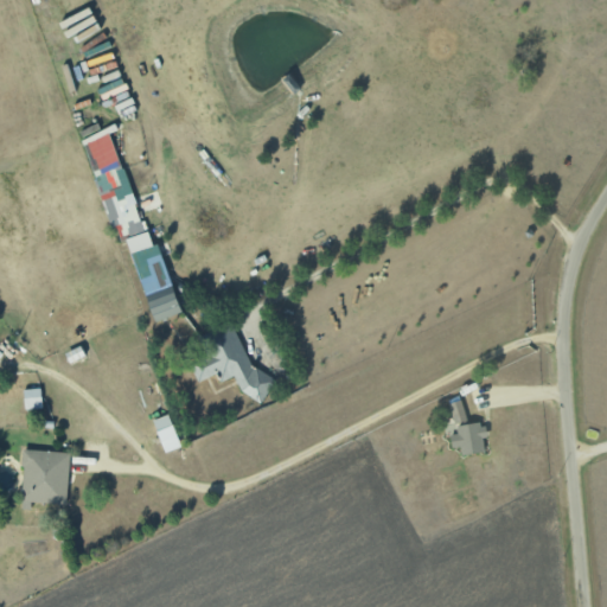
[(180,313),(159,243),(148,247),(114,134),(87,142),(113,228),(122,224),(153,321),(180,313)]
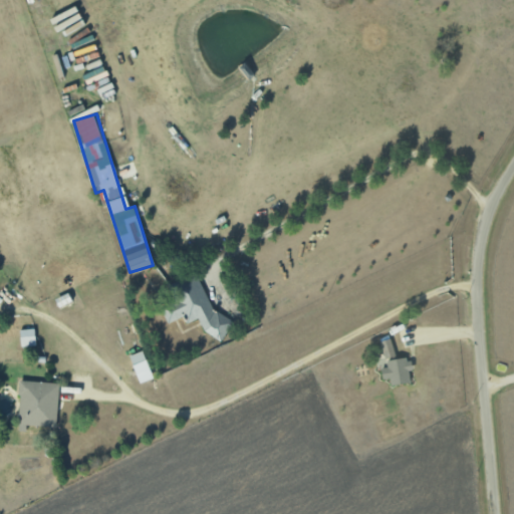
[(214,310),(198,276),(183,283),(170,304),(164,308),(162,311),(168,323),(185,316),(188,323),(199,318),(205,332),(222,341),(233,321),(214,310)]
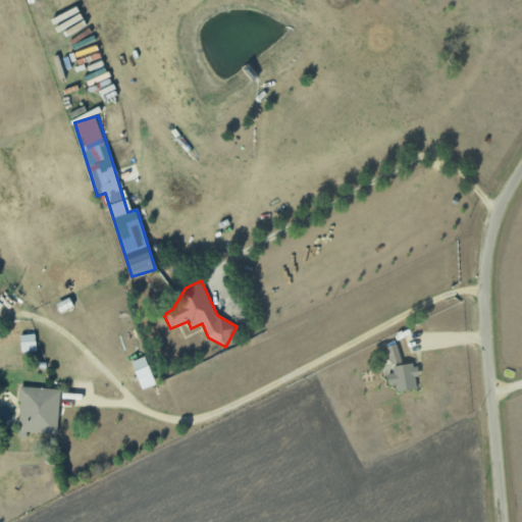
[(19,335),(21,353),(37,351),(35,333),(19,335)]
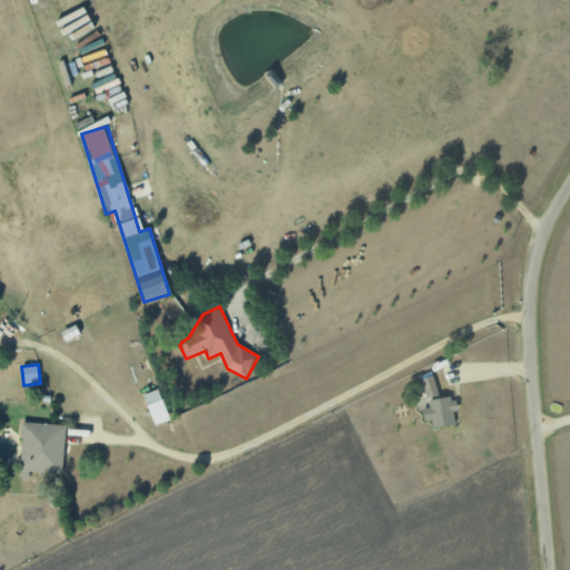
[(426,397),(438,394),(434,376),(423,379),(426,397)]
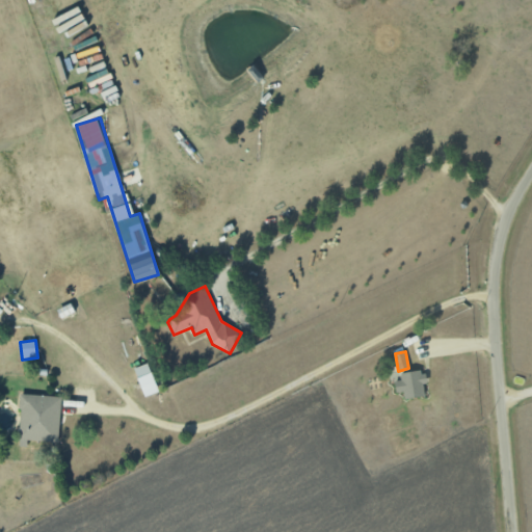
[(404,391),(405,399),(425,396),(423,383),(426,383),(423,370),(401,373),(402,380),(395,381),(397,393),(404,391)]
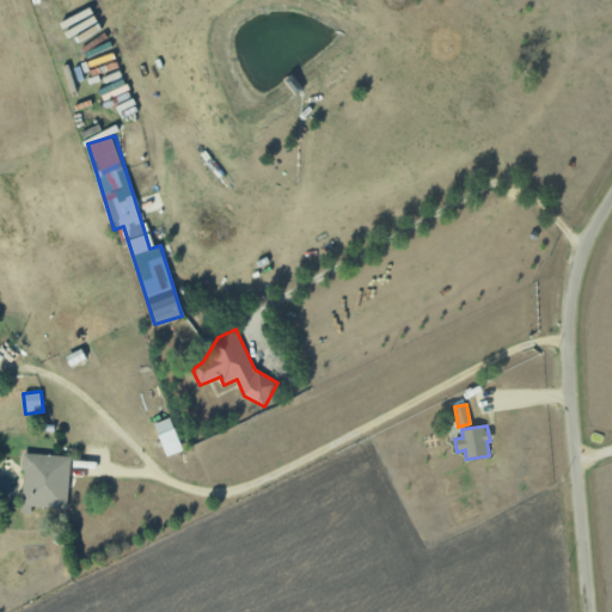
[(165,457),(182,452),(176,429),(159,434),(165,457)]
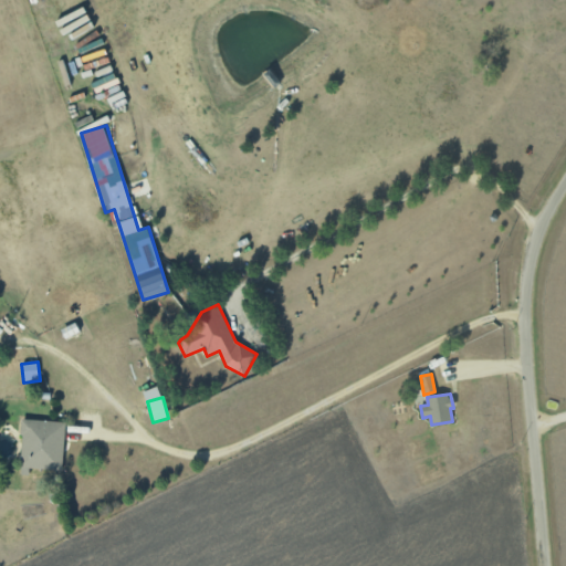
[(65,422),(23,419),(20,469),(62,471),(65,422)]
